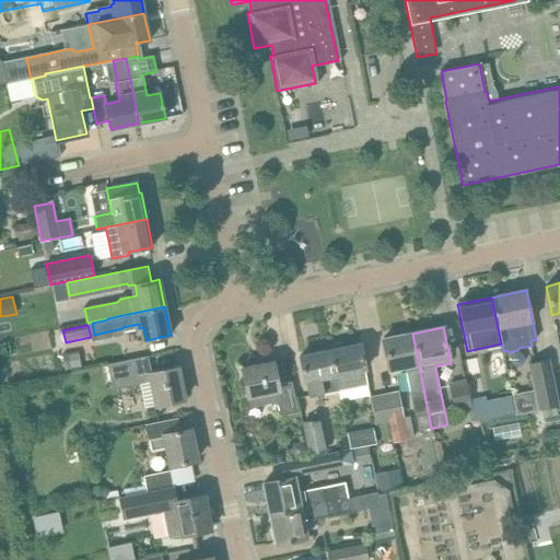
[(431,429),(412,334),(383,339),(388,368),(405,364),(416,417),(418,416),(421,431),(431,429)]
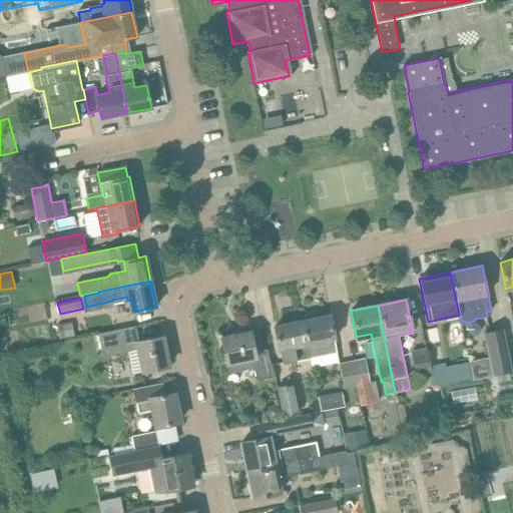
[(306,316),(302,321),(310,358),(312,369),(340,363),(338,352),(334,335),(330,315),(318,318),(313,315),(306,316)]
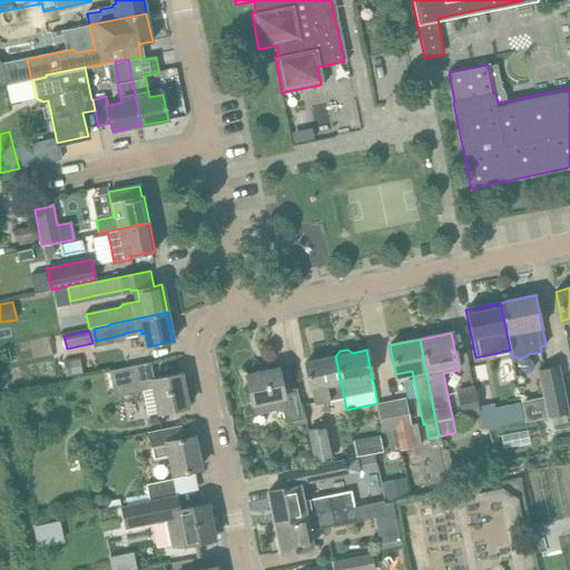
[(79,356),(69,359),(71,374),(82,372),(79,356)]
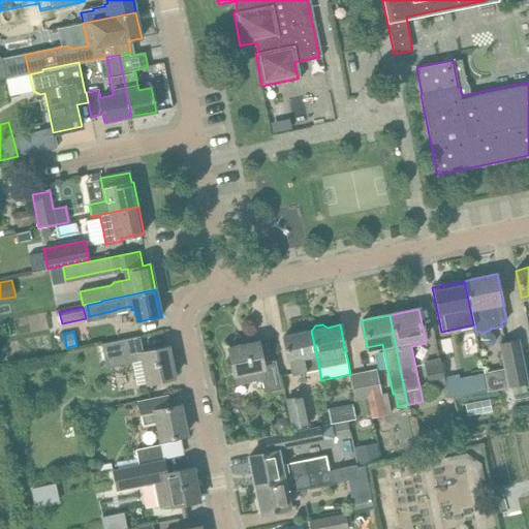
[(311,331),(283,337),(287,356),(290,374),(307,371),(319,369),(311,331)]
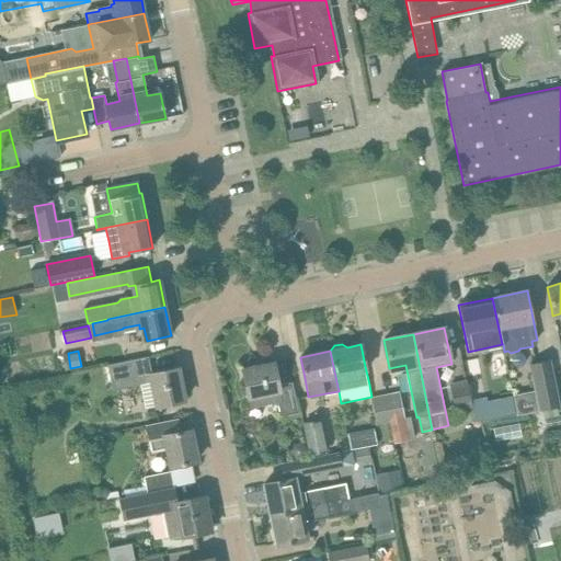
[(145,409),(155,407),(184,401),(178,368),(151,374),(148,357),(107,365),(113,390),(140,385),(145,409)]
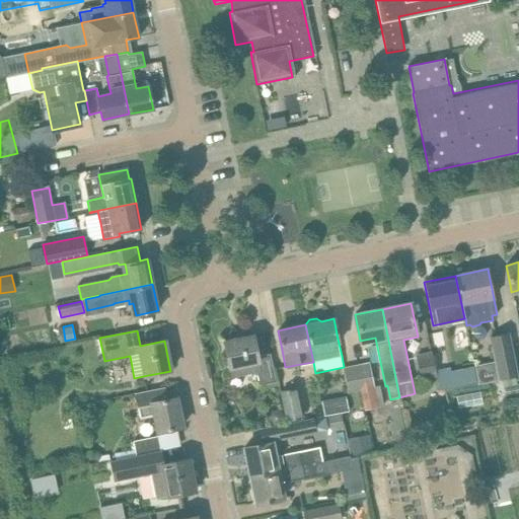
[(517,374),(515,364),(511,345),(508,332),(490,337),(499,378),(517,374)]
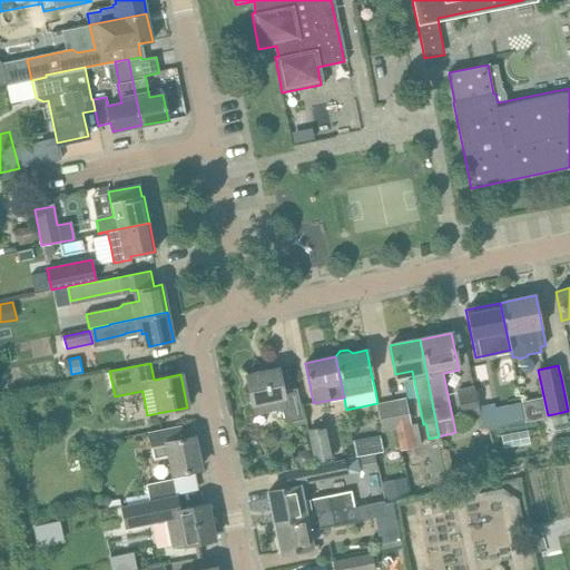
[(278,369),(246,375),(254,414),(282,409),(284,423),(302,420),(296,389),(283,391),(278,369)]
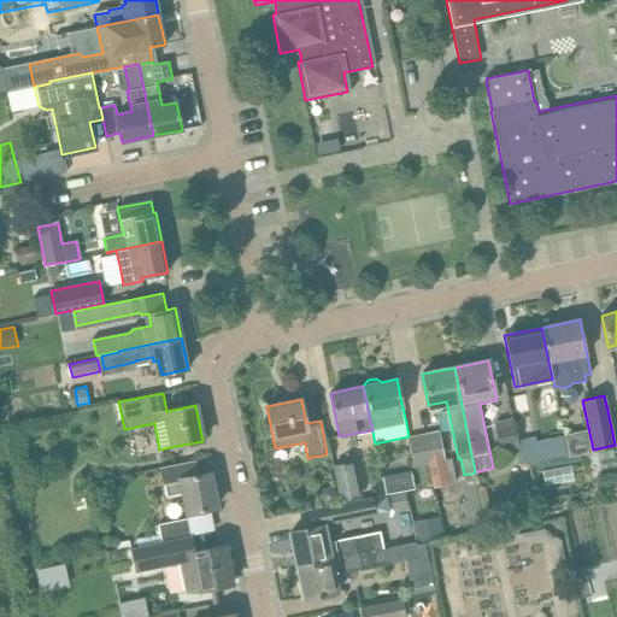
[(503,453),(518,450),(512,419),(495,423),(503,453)]
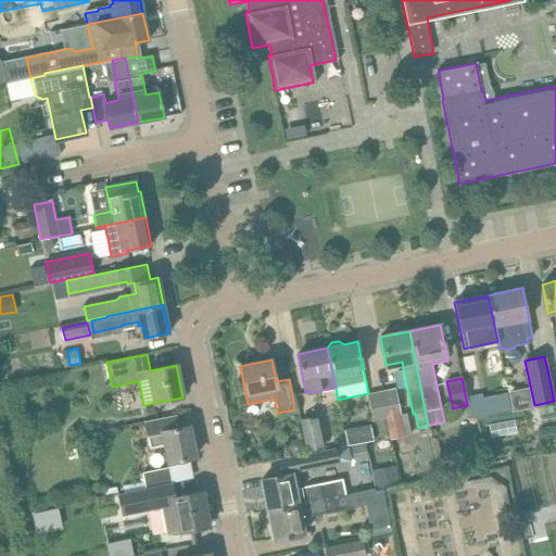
[(394,390),(380,394),(387,419),(391,440),(412,436),(406,413),(400,415),(394,390)]
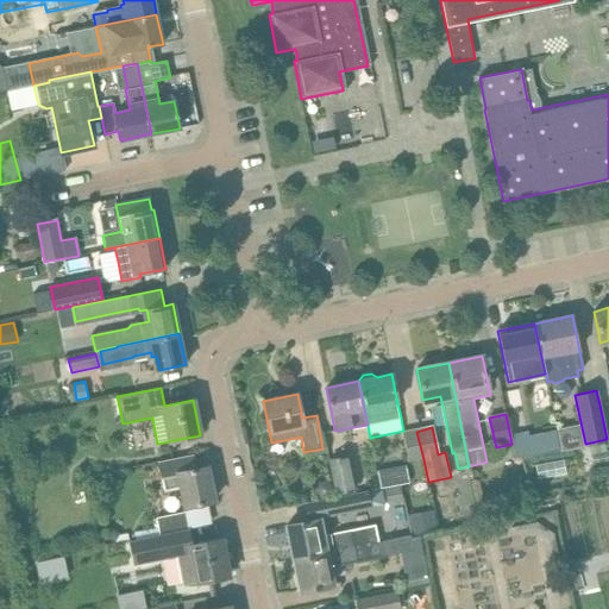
[(515,458),(532,454),(527,431),(510,434),(515,458)]
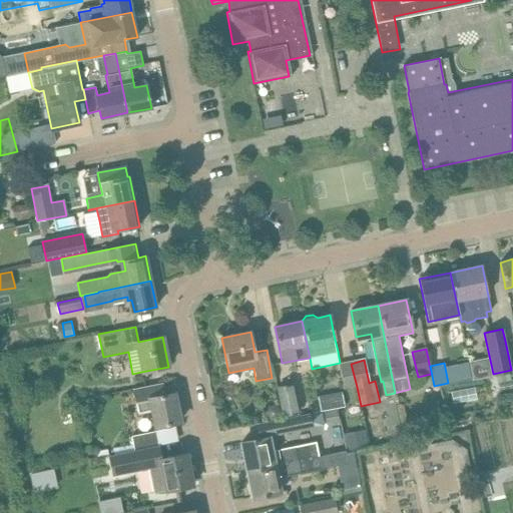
[(344,389),(357,387),(351,364),(339,366),(344,389)]
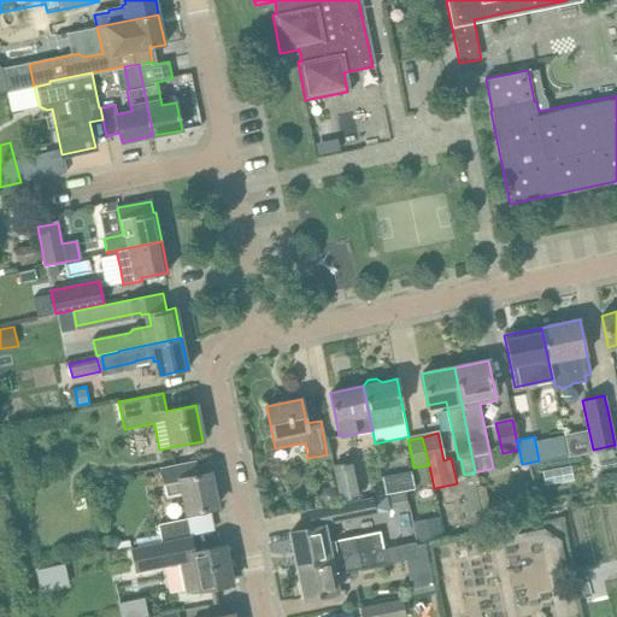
[(188,513),(192,512),(216,507),(209,472),(198,475),(195,460),(162,468),(166,495),(183,492),(188,513)]
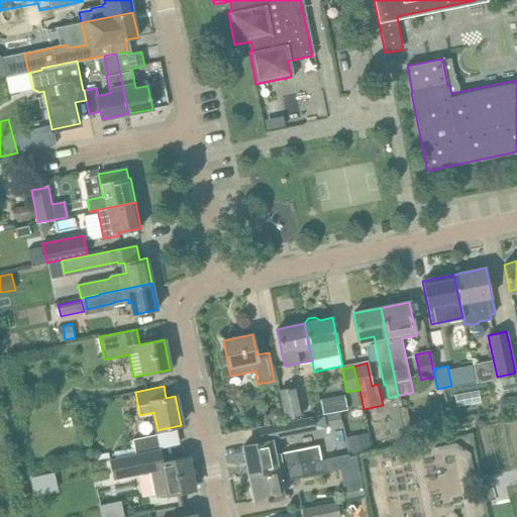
[(297,387),(280,390),(285,418),(302,415),(297,387)]
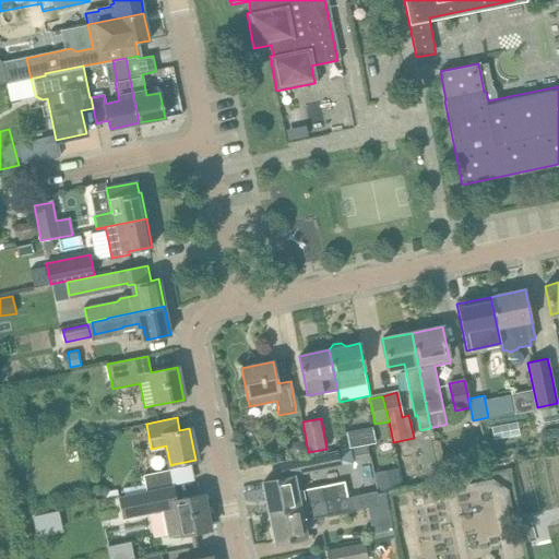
[(367,444),(353,448),(356,463),(370,460),(367,444)]
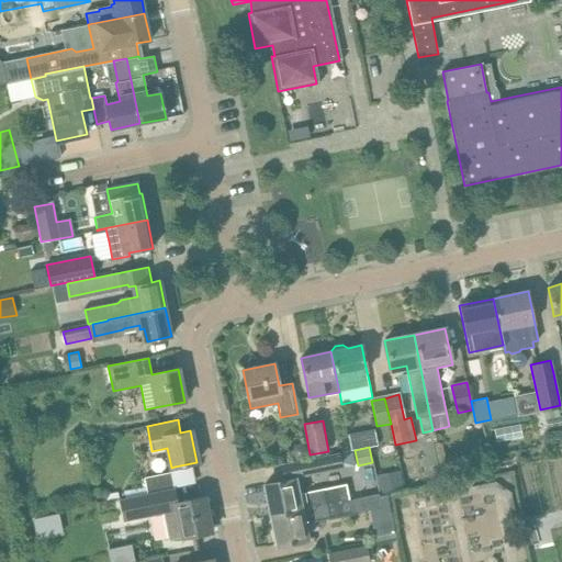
[(284,481),(265,485),(270,515),(349,498),(348,493),(346,484),(298,494),(294,479),(343,469),(356,465),(352,450),(351,450),(339,453),(281,465),(284,481)]
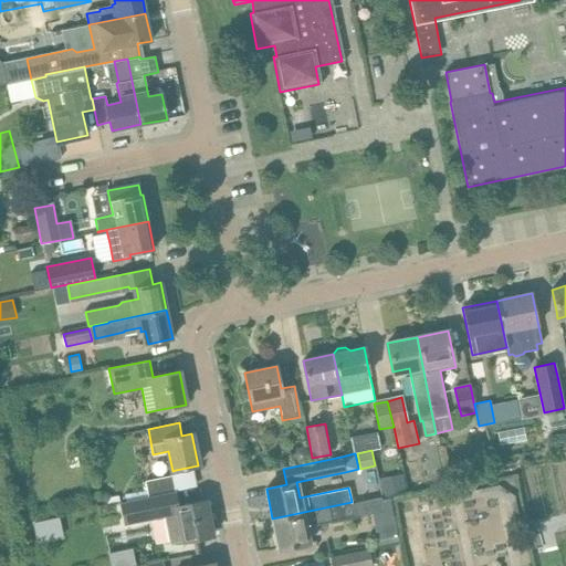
[(146,481),(149,495),(175,490),(171,475),(146,481)]
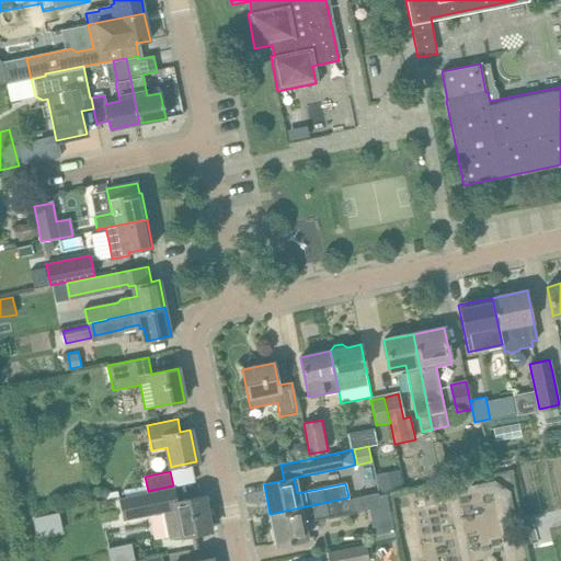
[(381,493),(402,489),(398,471),(377,476),(381,493)]
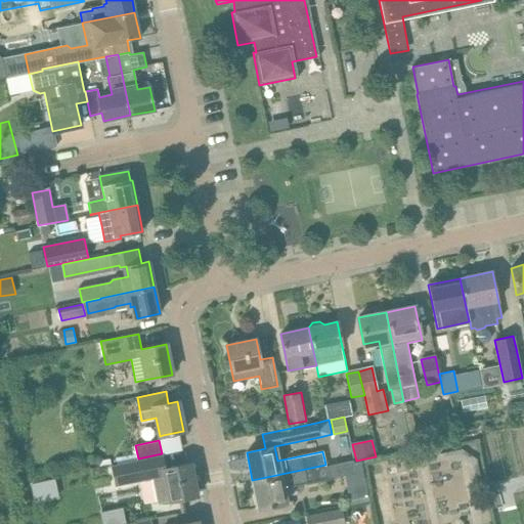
[(93,453),(89,461),(98,468),(106,466),(111,465),(110,460),(102,461),(103,460),(93,453)]
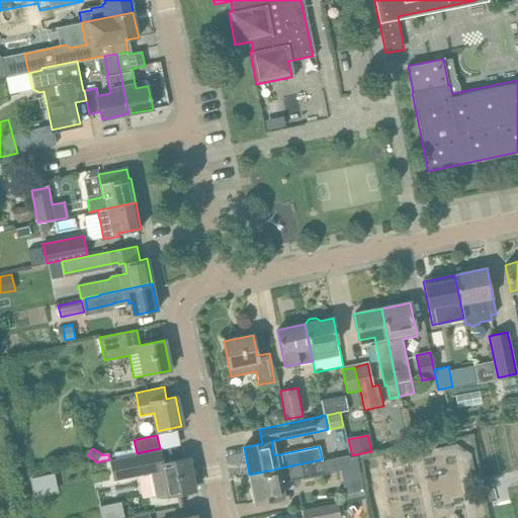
[(160,448),(137,453),(110,458),(114,478),(150,470),(156,498),(194,490),(188,458),(163,463),(160,448)]
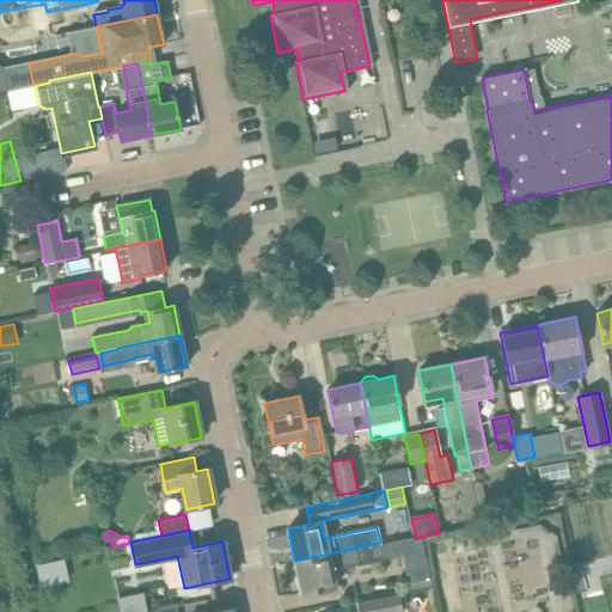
[(380,543),(294,561),(301,594),(325,589),(335,587),(331,571),(337,570),(337,569),(417,552),(414,537),(380,543)]
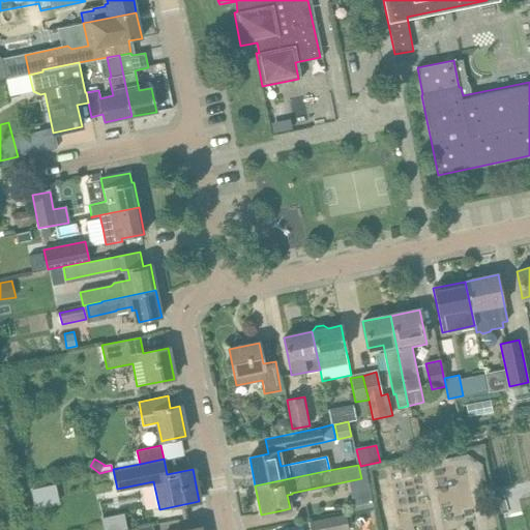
[(43,487),(31,489),(35,506),(47,504),(43,487)]
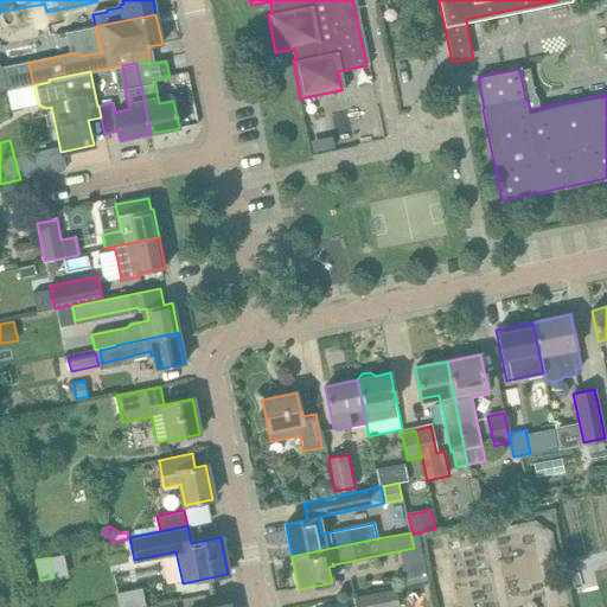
[(357,600),(358,606),(400,606),(397,590),(357,600)]
